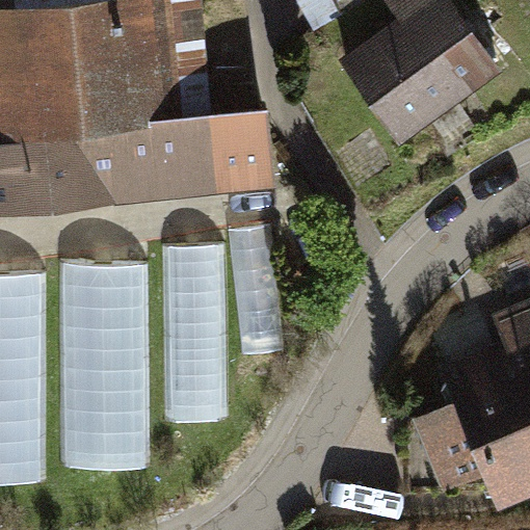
[(267,108),(212,113),(201,0),(100,0),(14,8),(0,9),(0,215),(274,188),(267,108)]
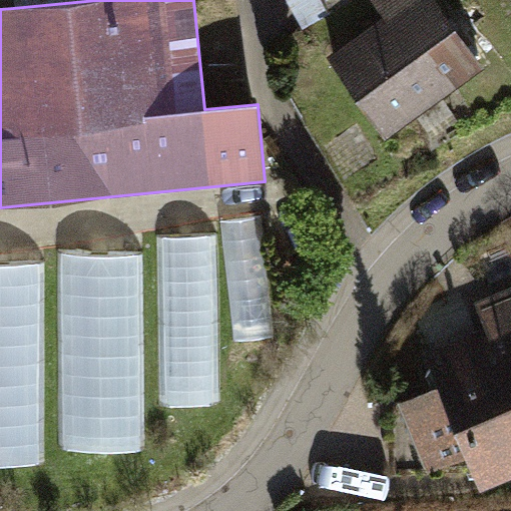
[(12,0),(13,8),(96,0),(12,0)]
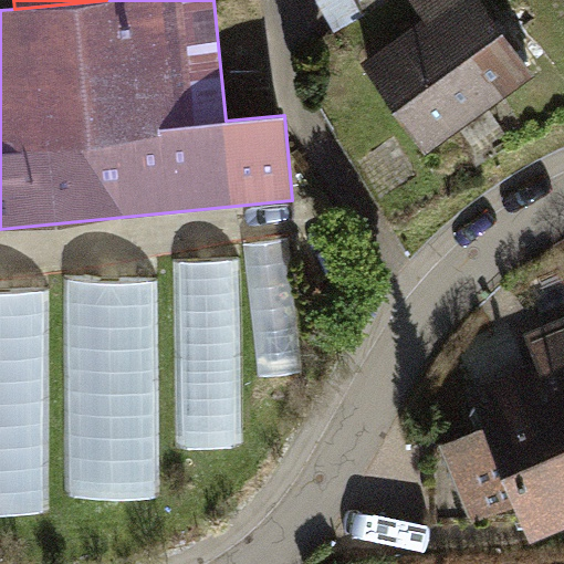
[(314,0),(333,34),(364,16),(354,0),(314,0)]
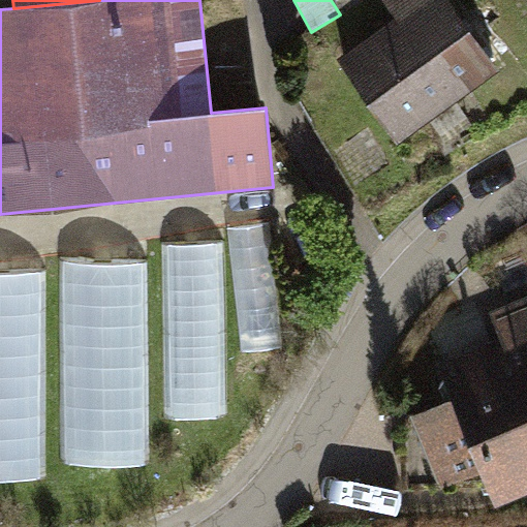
[(397,148),(500,73),(446,0),(380,0),(395,20),(335,61),(397,148)]
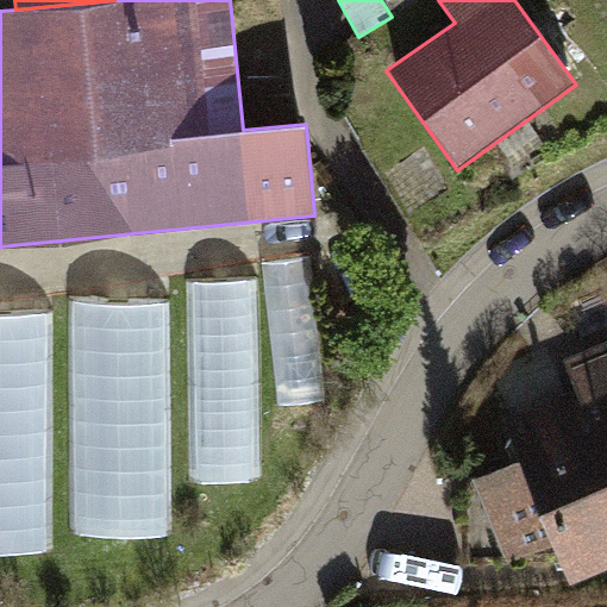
[(312,262),(263,268),(279,411),(327,405),(312,262)]
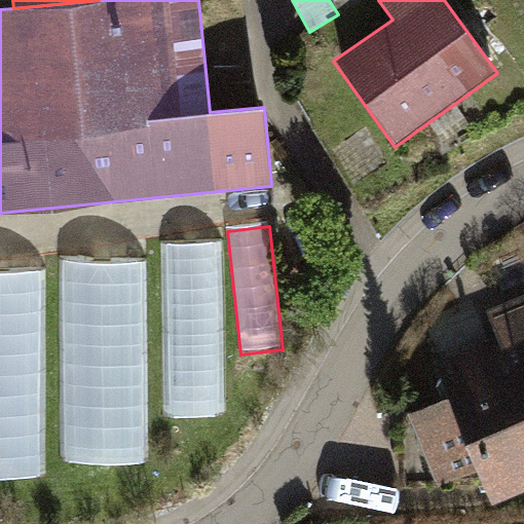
[(223,242),(160,244),(163,418),(226,417),(223,242)]
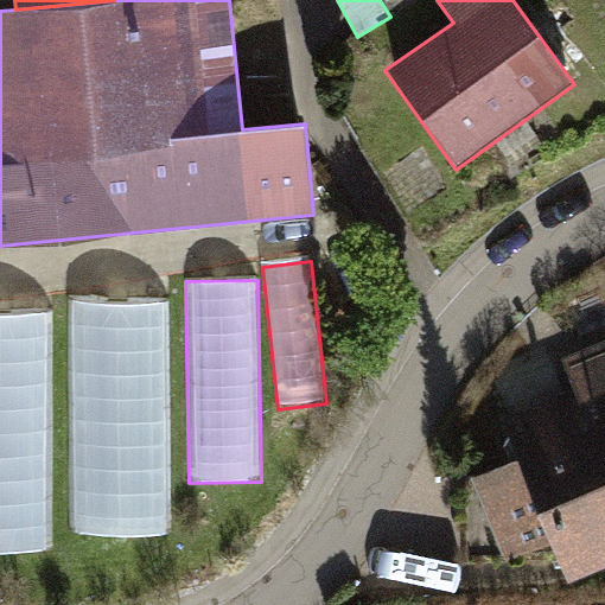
[(169,298),(69,298),(71,539),(171,537),(169,298)]
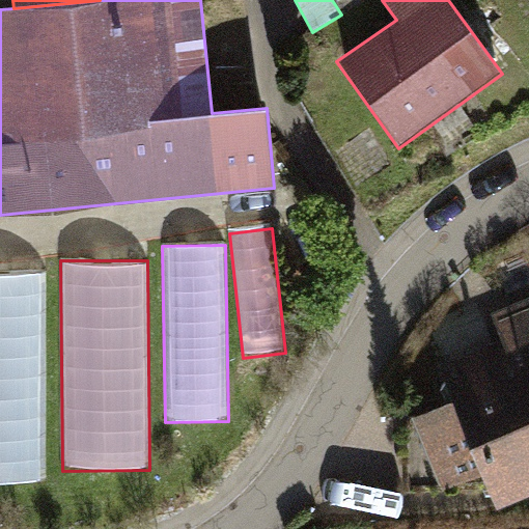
[(45,274),(0,274),(0,483),(47,484),(45,274)]
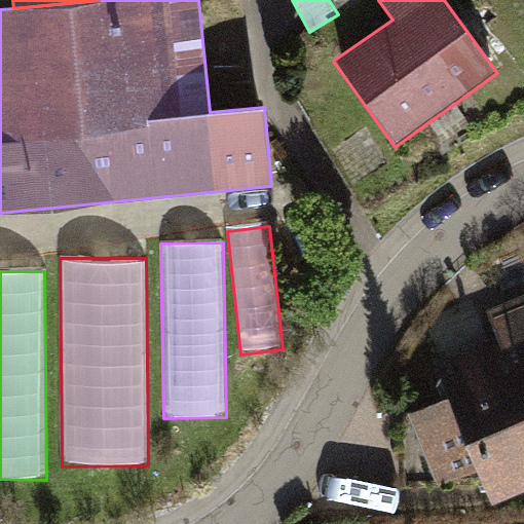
[(523,294),(485,311),(499,343),(437,370),(448,398),(408,415),(438,484),(476,469),(491,506),(523,491),(523,294)]
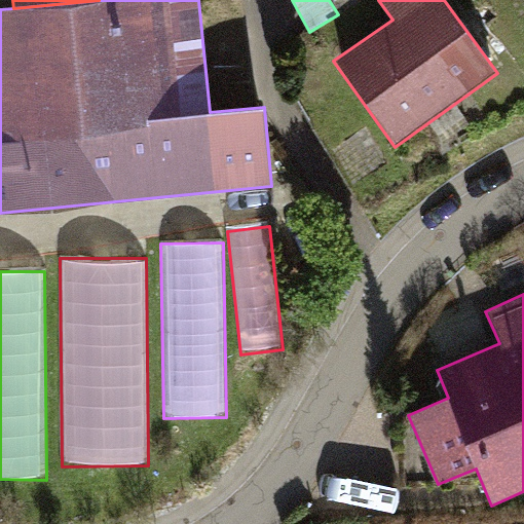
All buildings are outlined.
